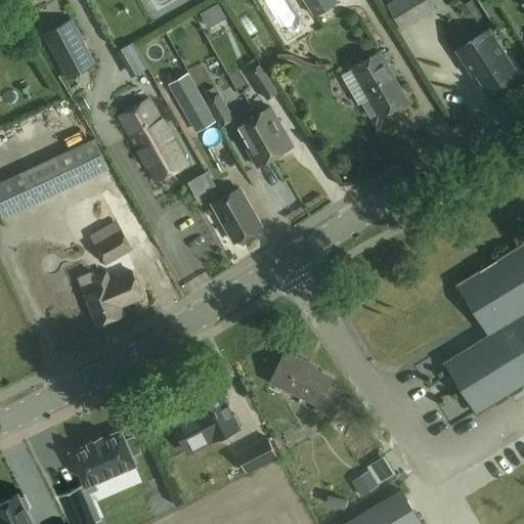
[(339,1),(338,0),(304,0),(314,16),(339,1)]
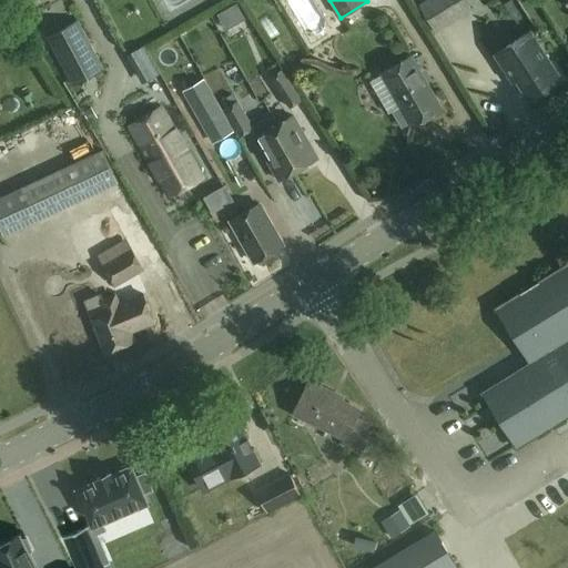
[(435,33),(474,10),(467,0),(427,0),(419,6),(435,33)]
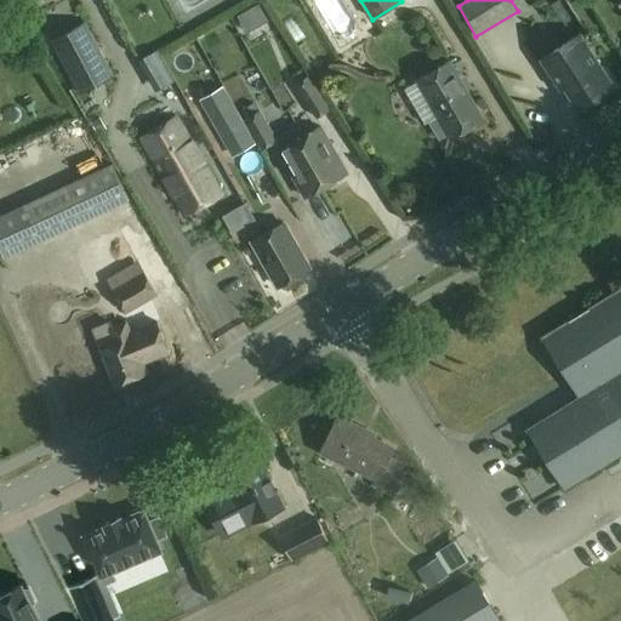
[(258,4),(238,15),(248,32),(268,20),(258,4)]
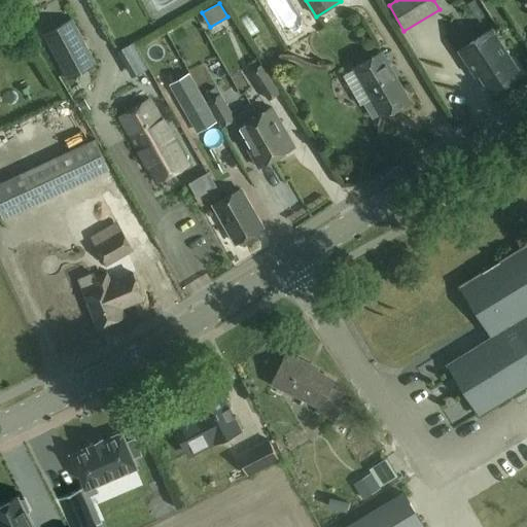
[(97,63),(73,18),(44,33),(68,78),(97,63)]
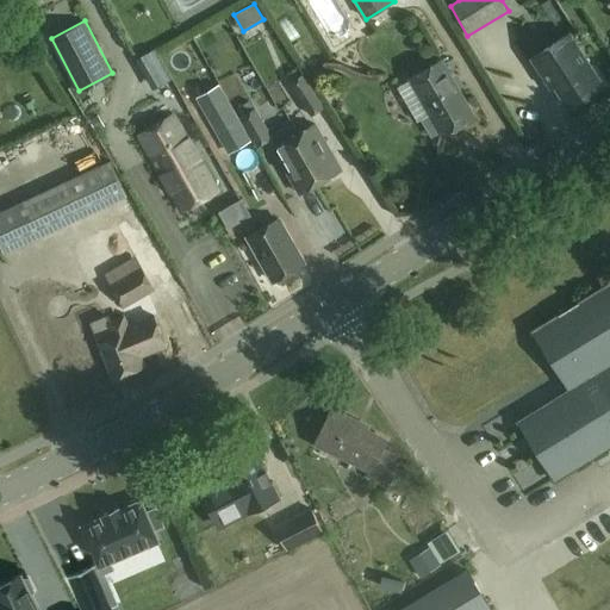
[(570,33),(534,57),(533,57),(552,87),(555,85),(568,105),(602,83),(570,33)]
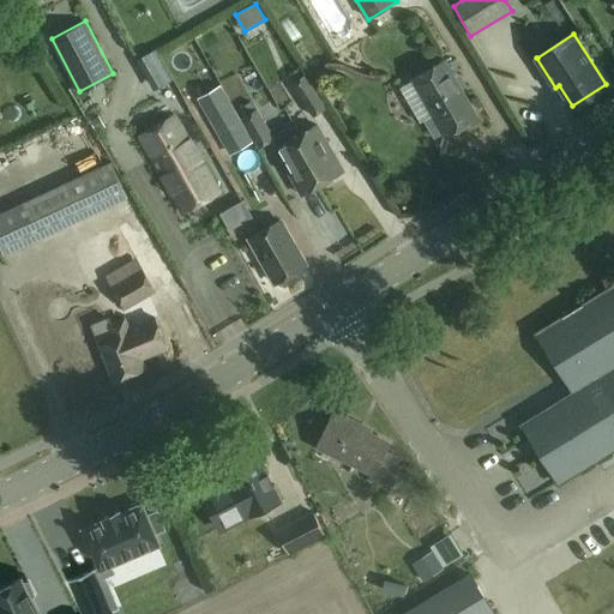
[(216,35),(203,47),(214,58),(227,46),(216,35)]
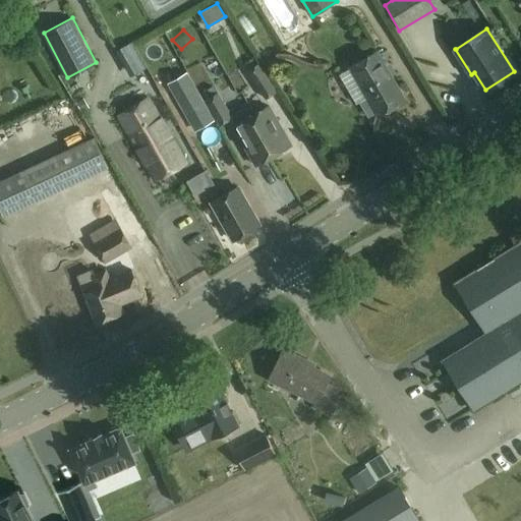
[(368,118),(377,113),(379,116),(406,100),(378,51),(350,67),(368,98),(360,103),(368,118)]
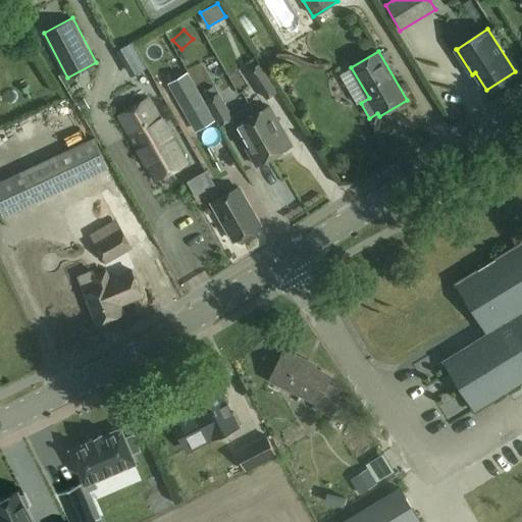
[(266,99),(277,92),(260,63),(248,70),(266,99)]
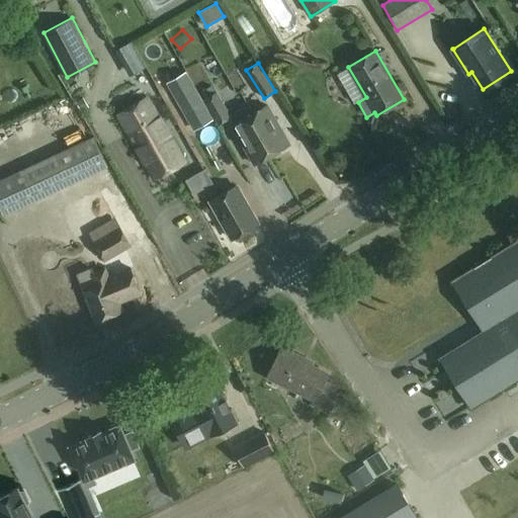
[(216,118),(203,99),(202,100),(186,72),(167,83),(193,131),(216,118)]
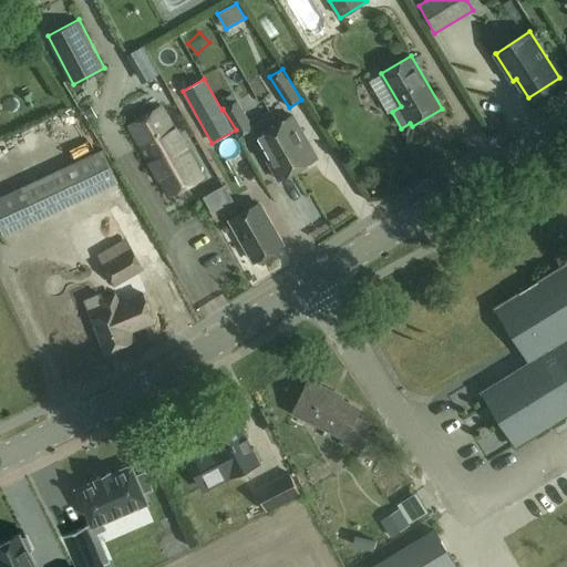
[(292,115),(278,124),(272,114),(251,125),(238,101),(223,109),(236,130),(239,137),(251,131),(255,137),(279,179),(317,157),(292,115)]
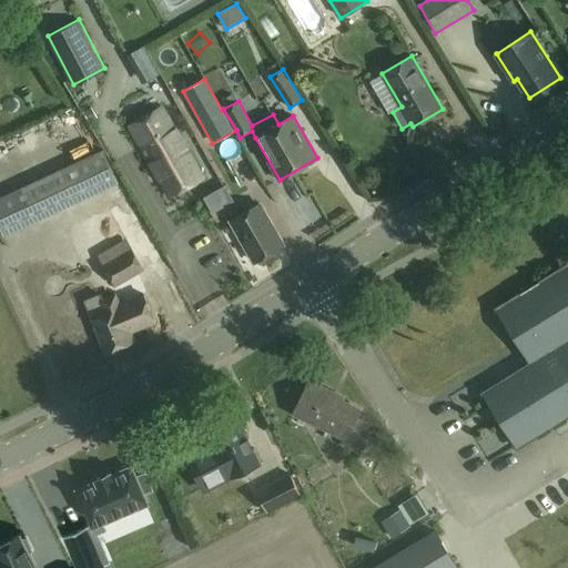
[(129,124),(140,145),(170,196),(203,179),(173,125),(160,105),(129,124)]
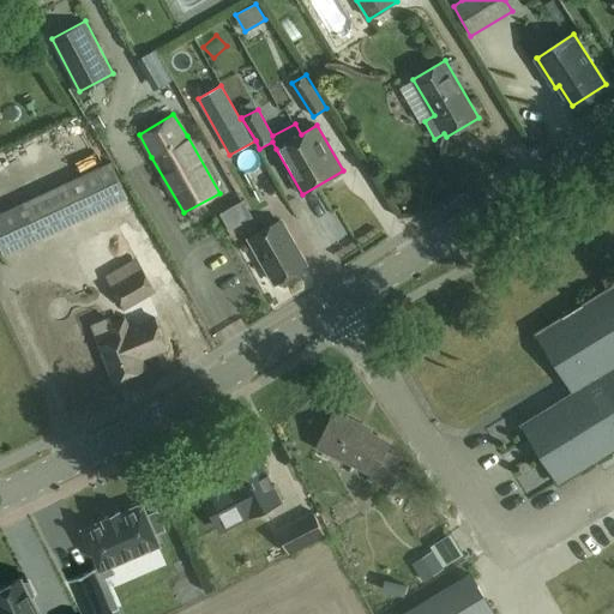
[(97,115),(89,120),(95,131),(103,126),(97,115)]
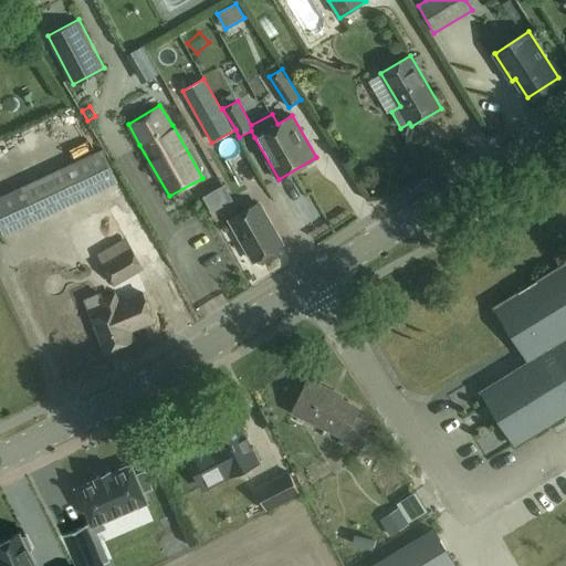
[(0,226),(3,234),(117,181),(103,149),(0,197),(0,226)]
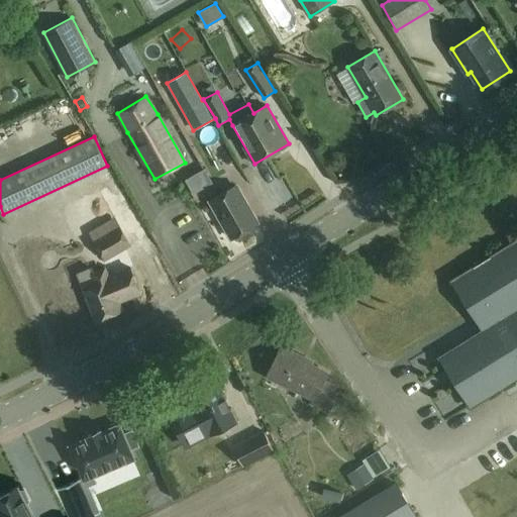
[(247,168),(259,190),(276,182),(265,160),(247,168)]
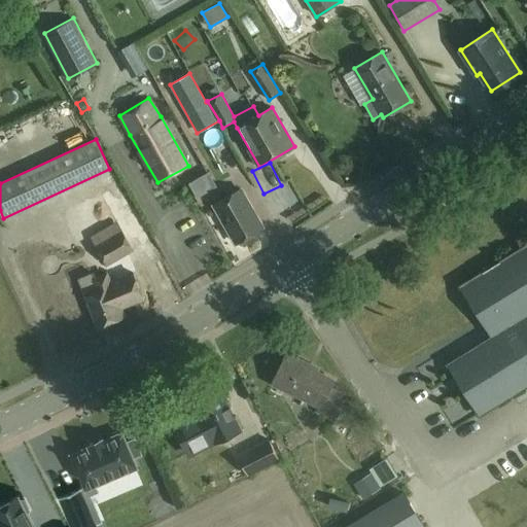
[(214,204),(236,242),(262,226),(241,188),(214,204)]
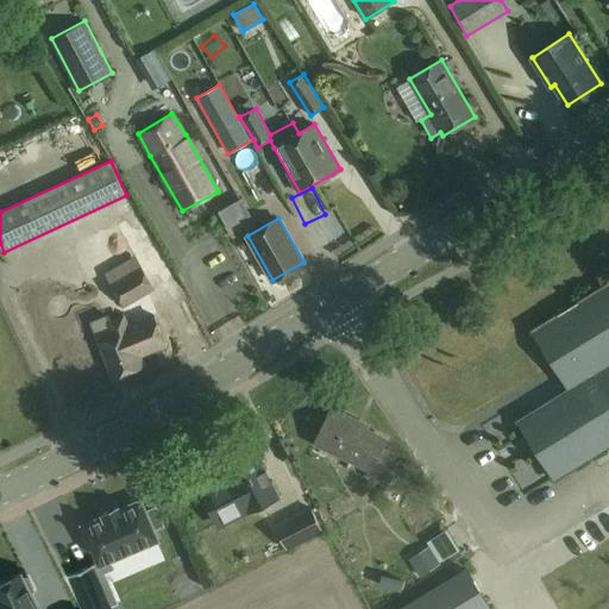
[(123,308),(156,290),(137,256),(104,274),(123,308)]
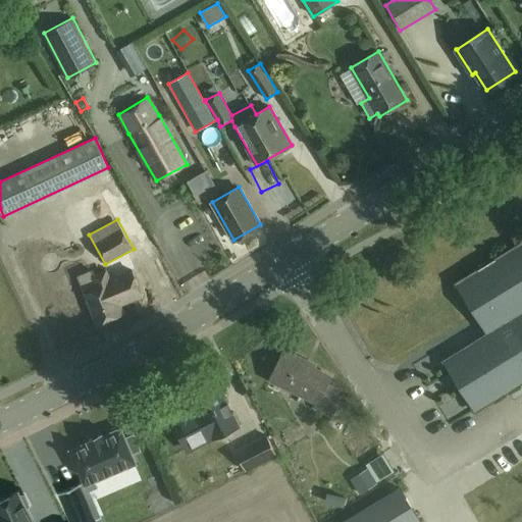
[(521,242),(457,282),(488,333),(445,360),(475,410),(521,380),(521,242)]
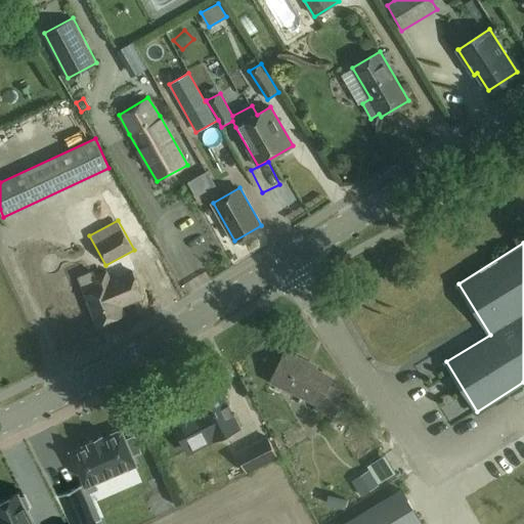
[(79,276),(82,282),(86,294),(98,324),(123,313),(119,303),(141,295),(131,268),(108,277),(106,272),(96,276),(94,270),(79,276)]
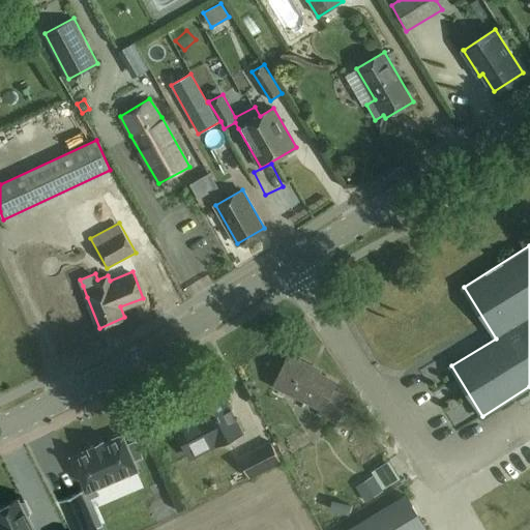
[(347,395),(333,389),(336,382),(308,369),(310,365),(289,356),(275,385),(322,407),(318,414),(333,422),(347,395)]
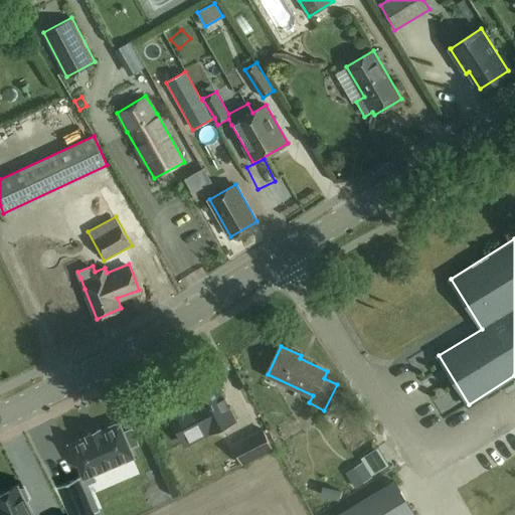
[(192,394),(211,432),(235,419),(216,382),(192,394)]
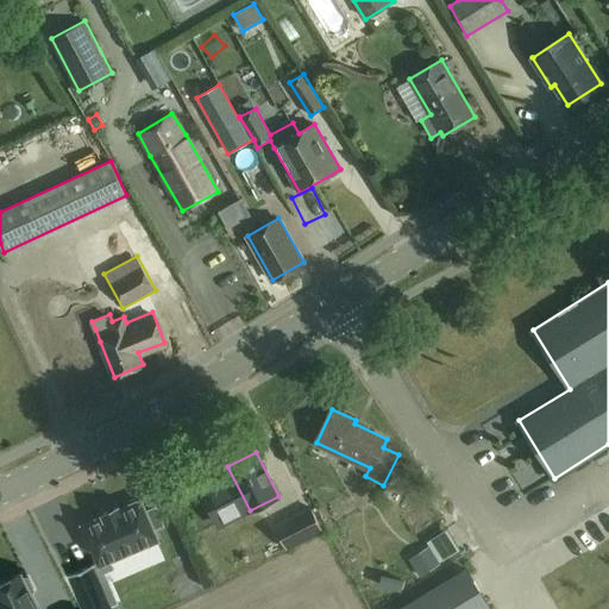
[(152,529),(163,525),(156,508),(145,512),(142,503),(140,501),(138,502),(120,510),(119,507),(102,514),(105,518),(86,525),(83,526),(85,528),(99,562),(100,565),(102,564),(102,563),(155,540),(155,541),(157,540),(156,537),(156,538),(152,529)]
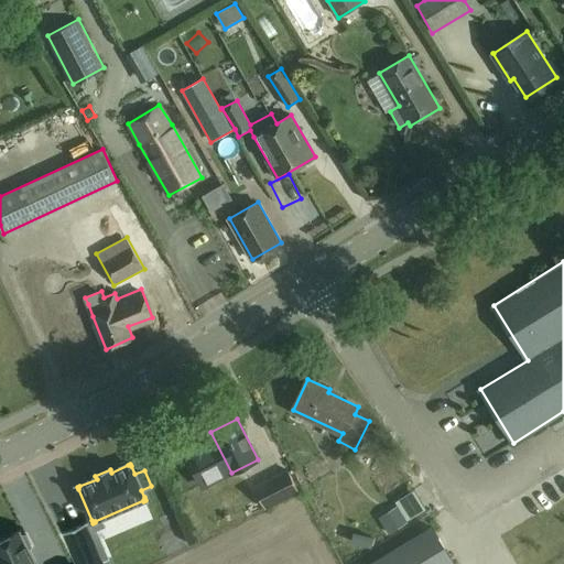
[(288,469),(255,488),(267,510),(300,491),(288,469)]
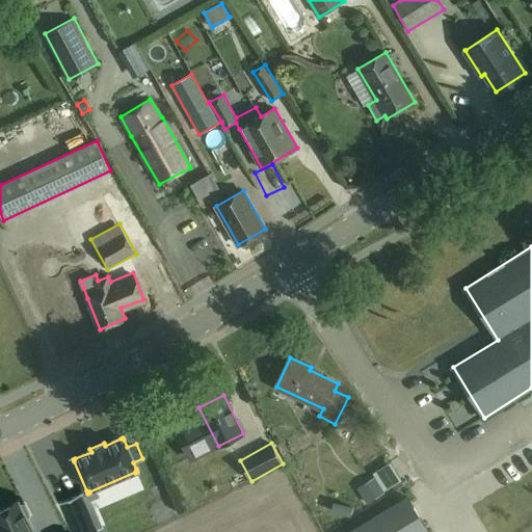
[(384,493),(383,491),(375,477),(358,487),(368,502),(384,493)]
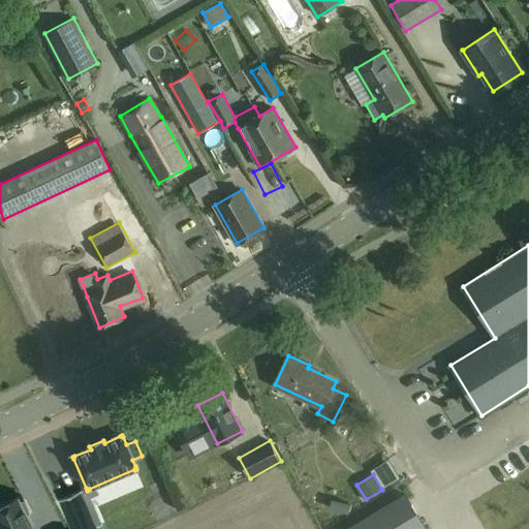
[(58,501),(69,528),(95,528),(81,492),(58,501)]
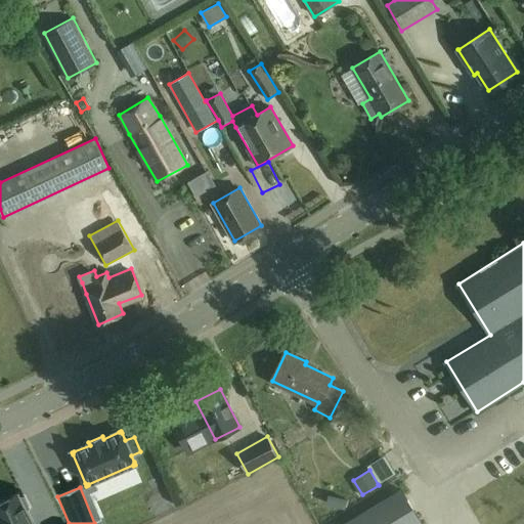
[(422,523),(400,489),(344,523),(422,523)]
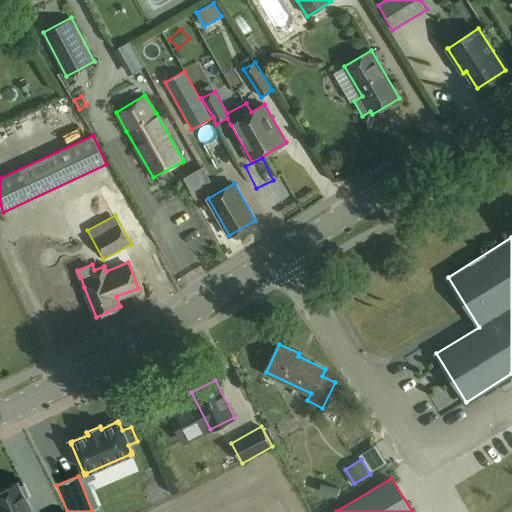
[(0,511),(30,511),(24,500),(28,496),(23,486),(17,486),(16,484),(0,491),(0,511)]
